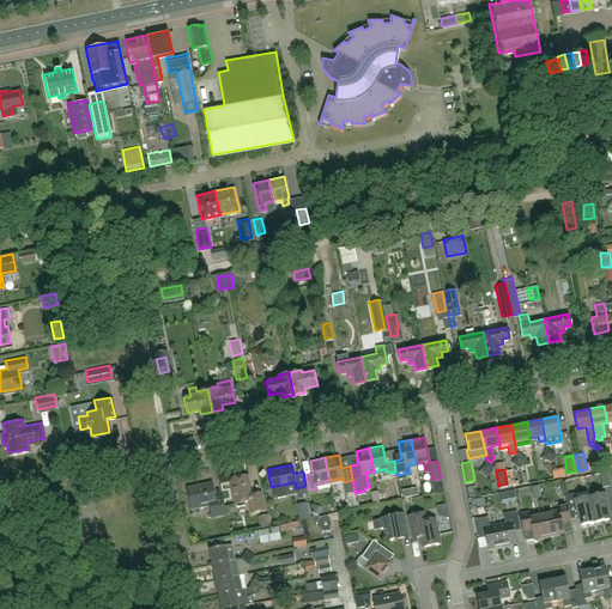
[(229,476),(234,501),(236,501),(236,504),(243,503),(243,500),(248,499),(250,511),(264,507),(260,491),(250,492),(247,473),(229,476)]
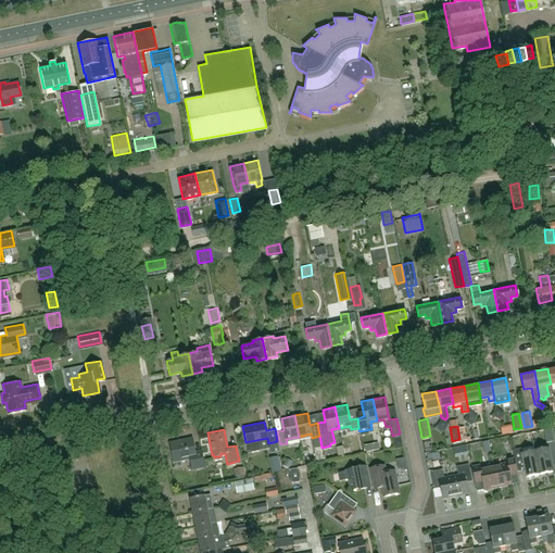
[(169,441),(173,457),(189,454),(191,467),(204,465),(200,449),(200,451),(194,452),(191,436),(169,441)]
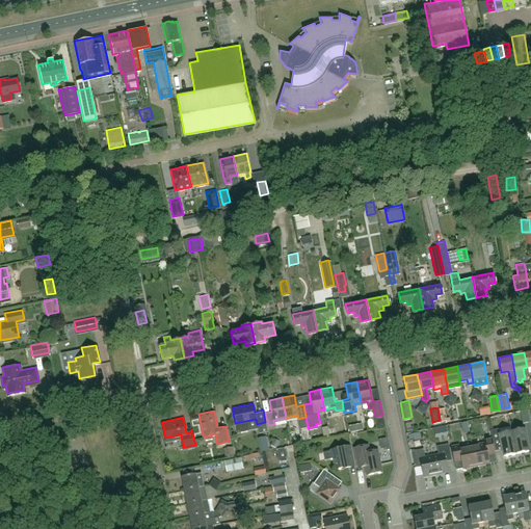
[(523,427),(511,429),(515,451),(528,449),(526,439),(530,437),(530,424),(530,420),(522,422),(523,427)]
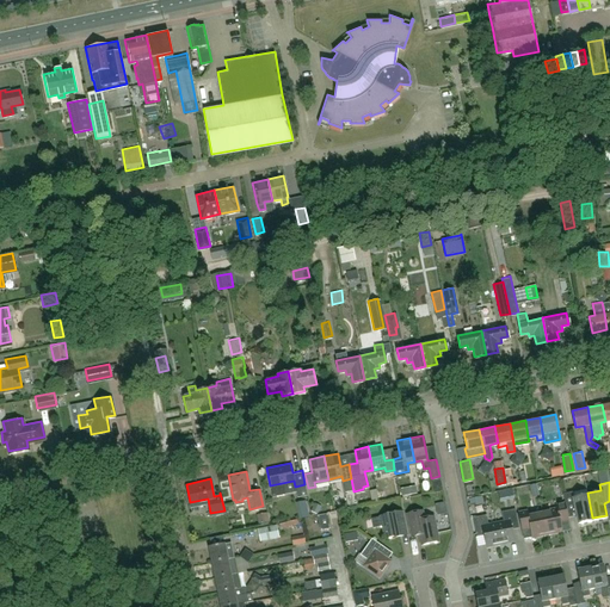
[(307,493),(305,484),(295,487),(296,489),(297,495),(307,493)]
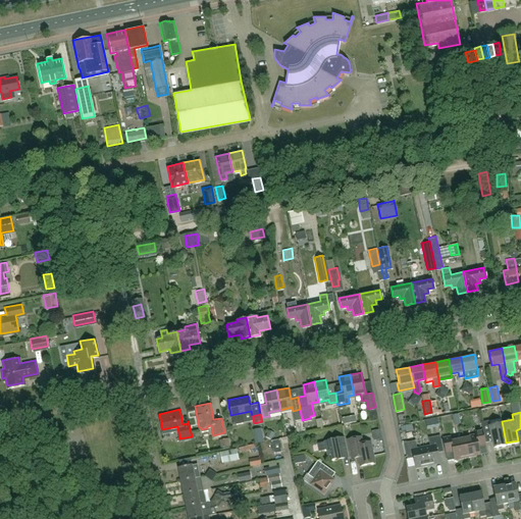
[(482,428),(483,436),(491,435),(493,446),(506,443),(502,421),(489,424),(488,418),(480,420),(482,428)]
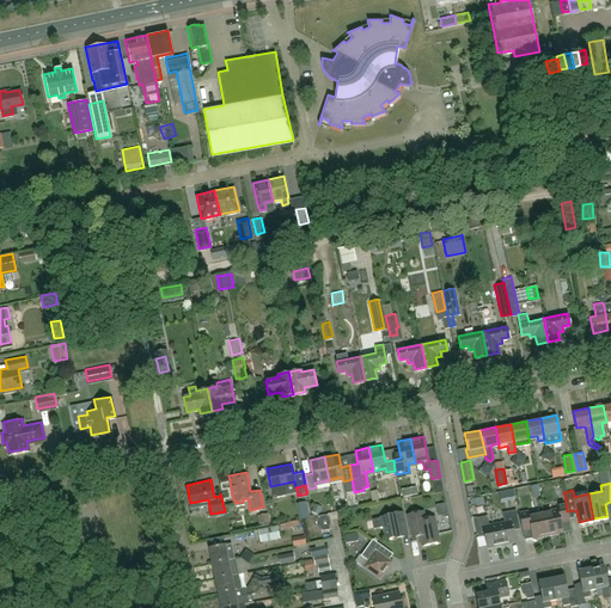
[(569,519),(567,511),(566,502),(556,503),(557,507),(543,510),(547,533),(562,530),(561,526),(562,523),(562,521),(569,519)]
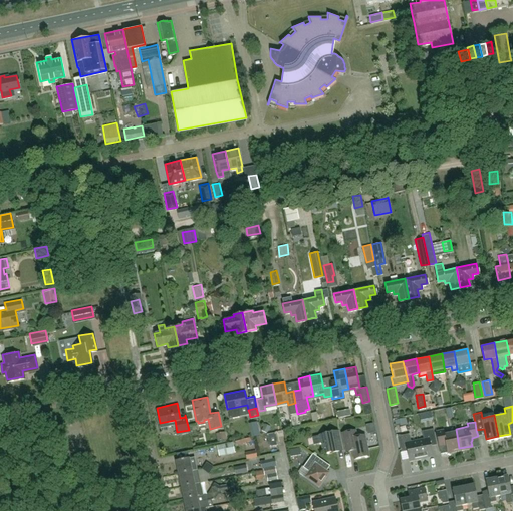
[(423,437),(417,438),(420,456),(432,454),(430,441),(436,440),(433,427),(421,429),(423,437)]
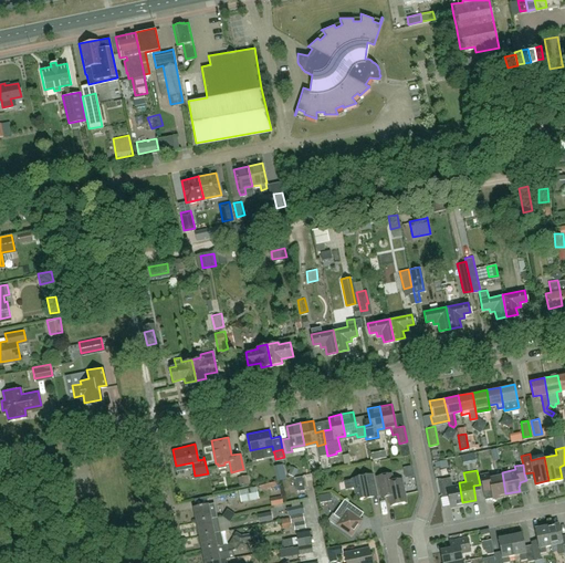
[(380,496),(387,494),(389,503),(406,500),(401,477),(393,479),(391,471),(376,475),(380,496)]
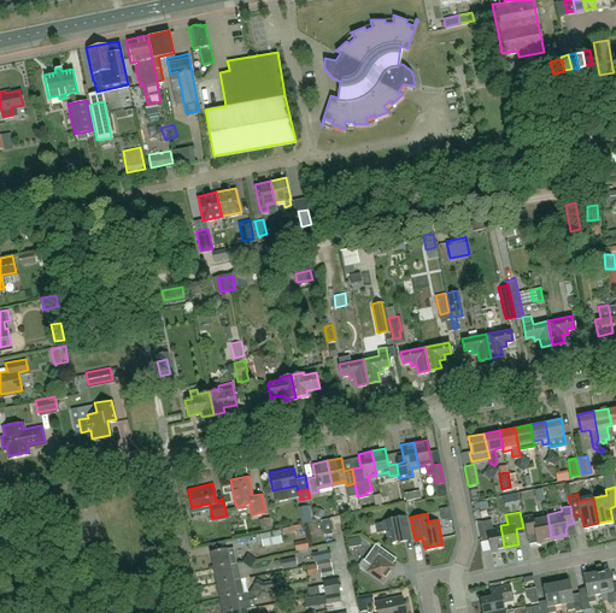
[(385,529),(387,538),(388,542),(411,537),(406,514),(382,519),(383,519),(374,522),(375,531),(385,529)]
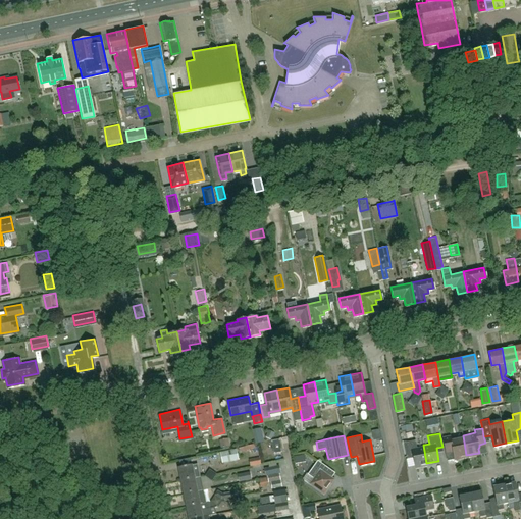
[(466,455),(463,435),(450,437),(449,435),(441,436),(445,451),(451,450),(451,452),(453,454),(454,458),(466,455)]
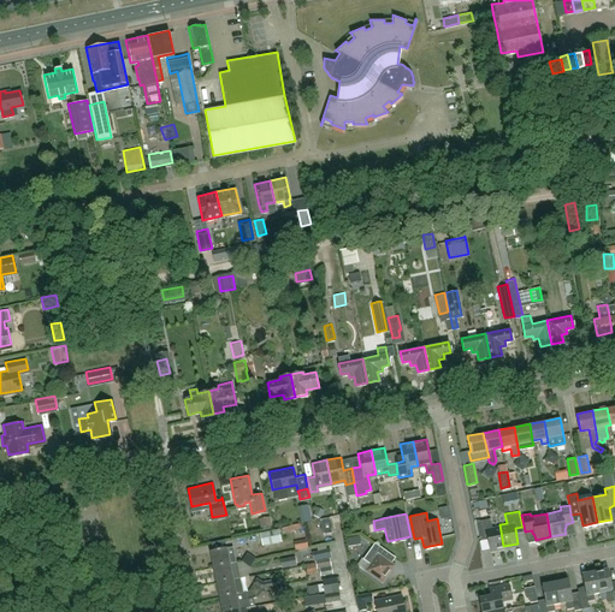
[(319,517),(321,533),(332,530),(330,516),(319,517)]
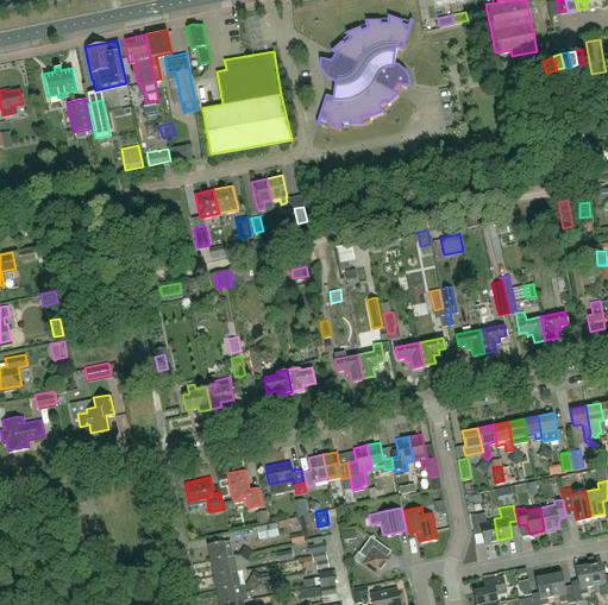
[(484,543),(497,540),(494,518),(486,521),(484,510),(470,514),(474,530),(481,528),(484,543)]
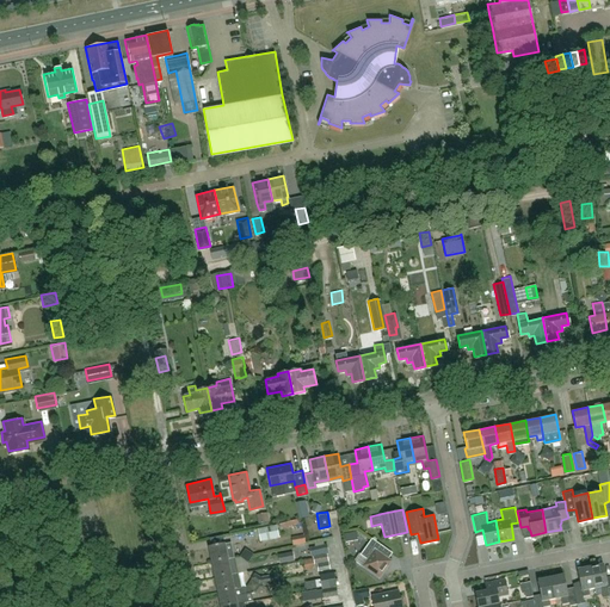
[(276,524),(257,527),(260,539),(279,536),(276,524)]
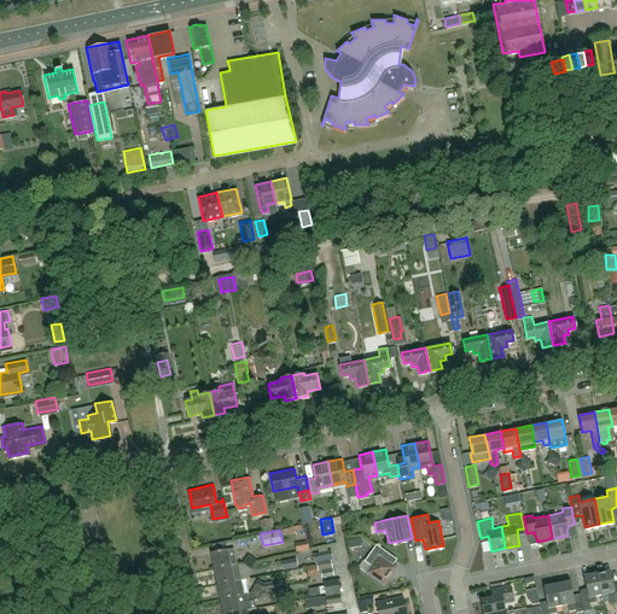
[(307,539),(294,542),(295,549),(308,547),(307,539)]
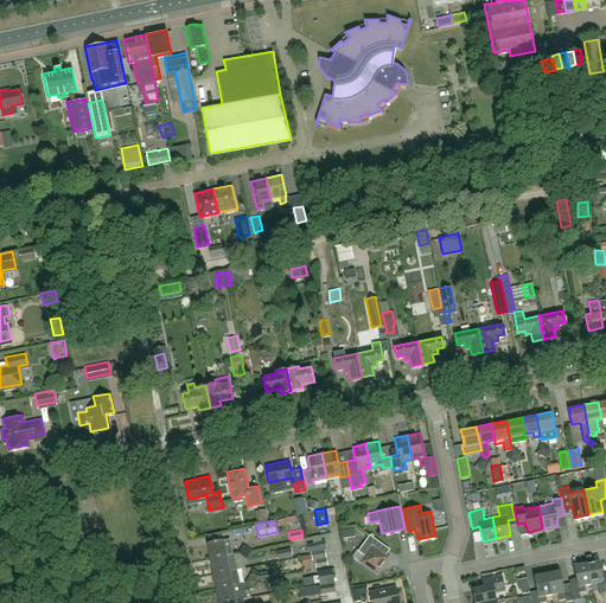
[(380,540),(369,532),(359,545),(367,551),(359,560),(376,572),(388,556),(376,546),(380,540)]
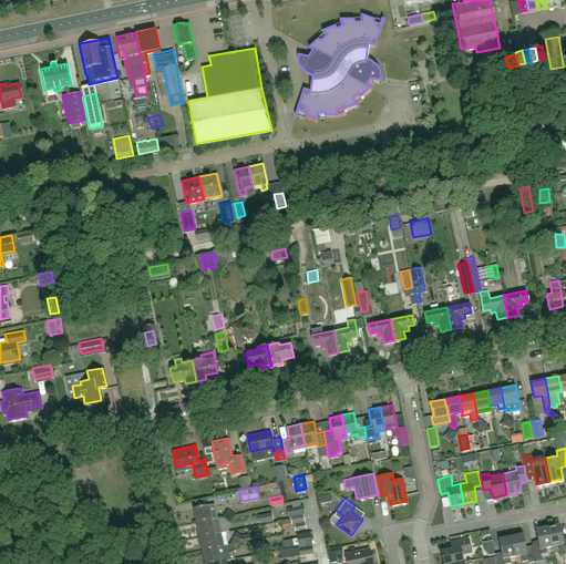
[(217,516),(215,502),(193,506),(196,521),(217,516)]
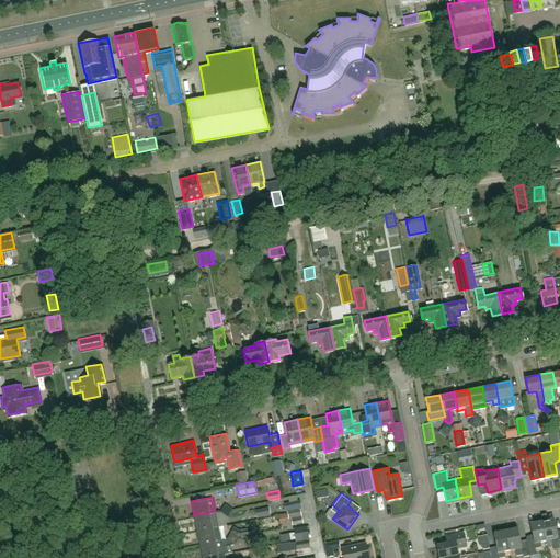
[(299,499),(284,502),(285,510),(301,507),(299,499)]
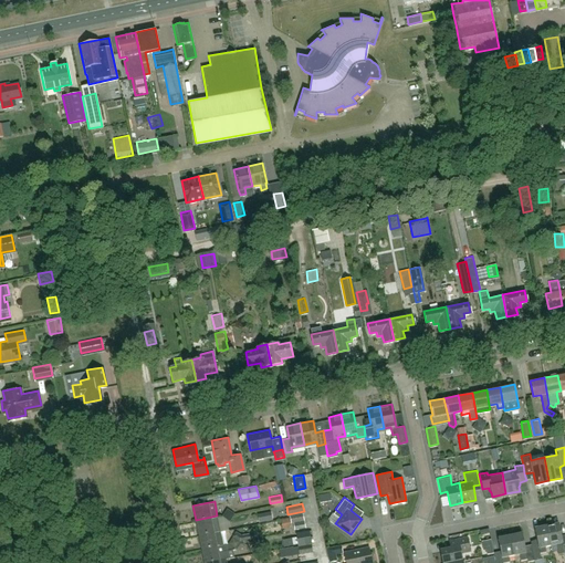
[(470,508),(456,513),(460,522),(473,518),(470,508)]
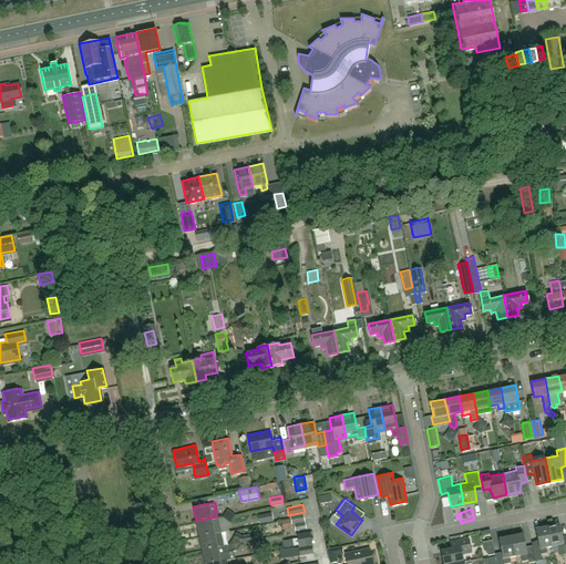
[(302,513),(289,515),(291,522),(304,520),(302,513)]
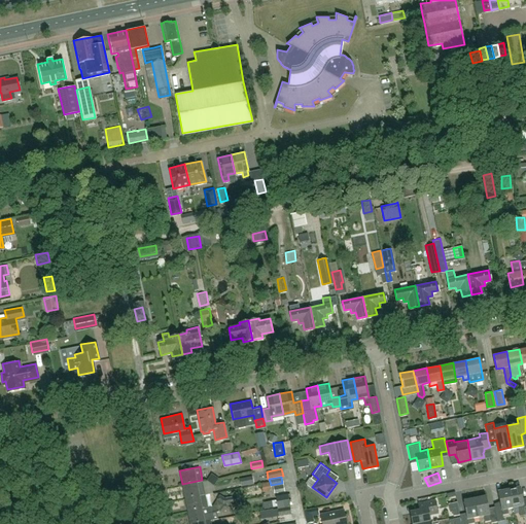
[(205,493),(202,480),(182,484),(185,497),(199,494),(205,493)]
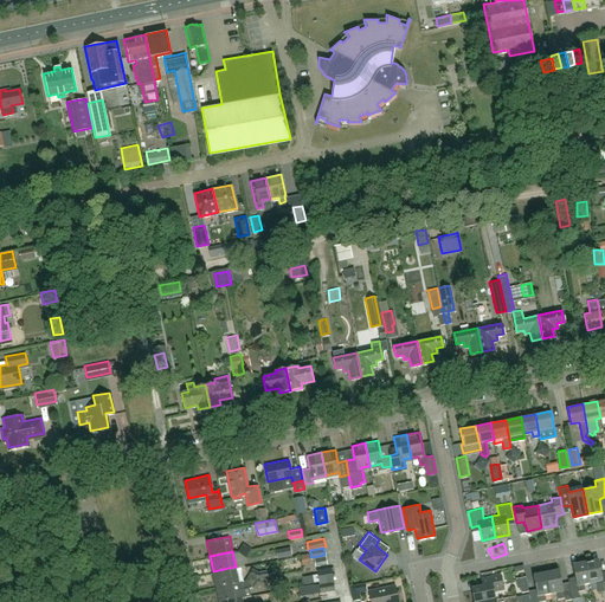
[(598,558),(585,561),(589,581),(594,580),(597,590),(604,588),(604,573),(602,575),(598,558)]
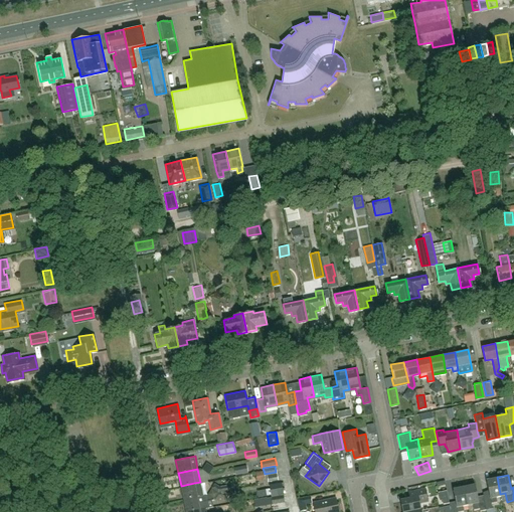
[(490,501),(496,500),(495,495),(500,494),(497,477),(486,479),(489,495),(483,496),(485,508),(492,507),(490,501)]
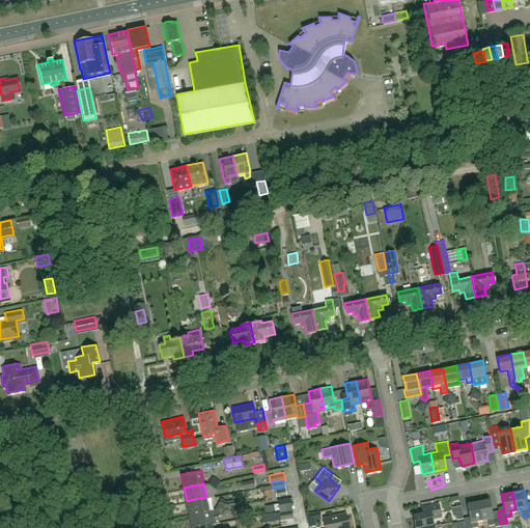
[(289,497),(278,499),(279,510),(291,508),(289,497)]
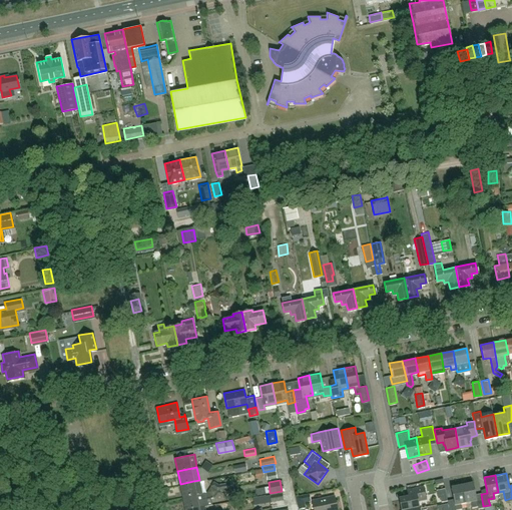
[(193,481),(180,484),(182,496),(196,494),(193,481)]
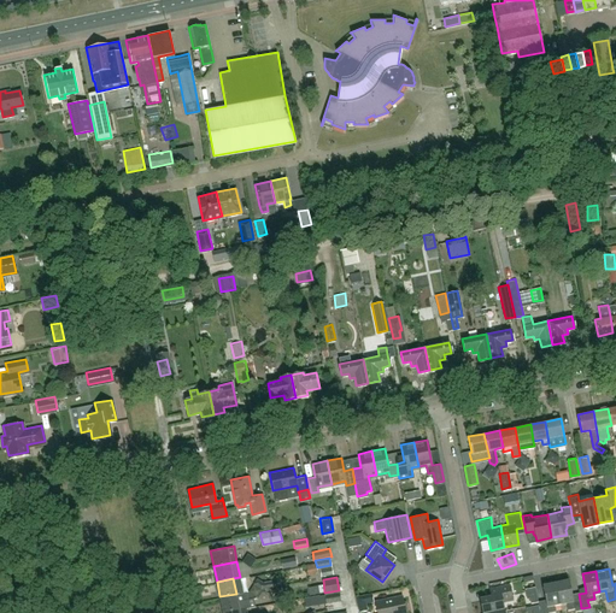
[(559,602),(555,582),(555,578),(544,581),(544,584),(543,584),(545,601),(539,603),(540,612),(547,612),(547,611),(555,609),(553,603),(559,602)]
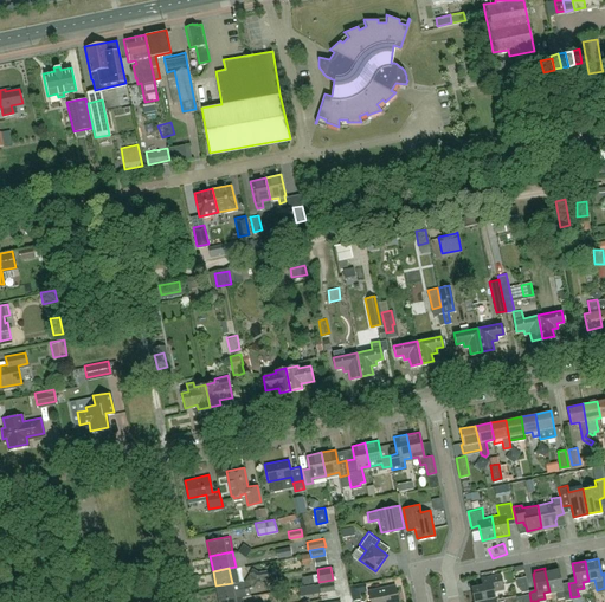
[(571,597),(568,583),(561,584),(558,569),(545,571),(549,591),(554,590),(557,597),(564,596),(564,599),(571,597)]
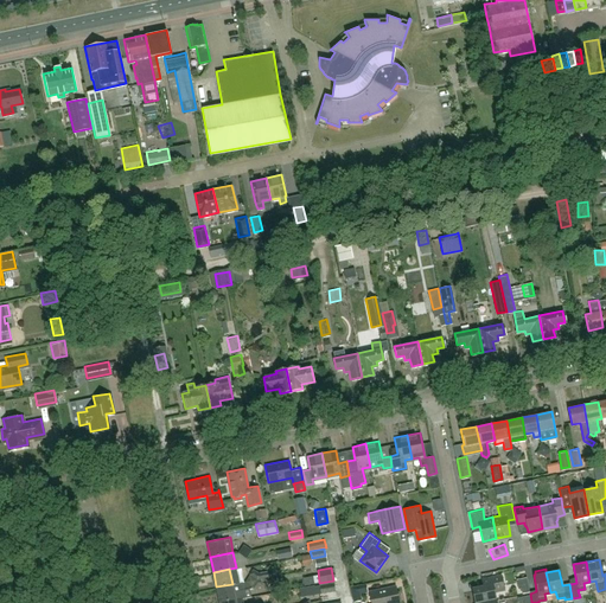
[(482,577),(483,585),(472,588),(474,602),(495,598),(493,590),(503,588),(501,573),(482,577)]
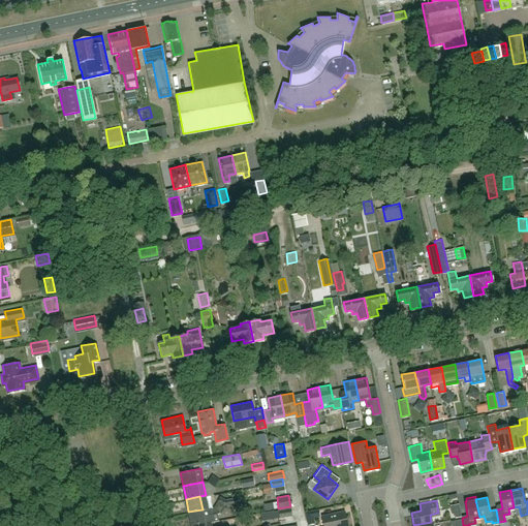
[(221,502),(216,509),(213,506),(203,509),(188,512),(191,525),(206,523),(204,515),(220,511),(224,504),(221,502)]
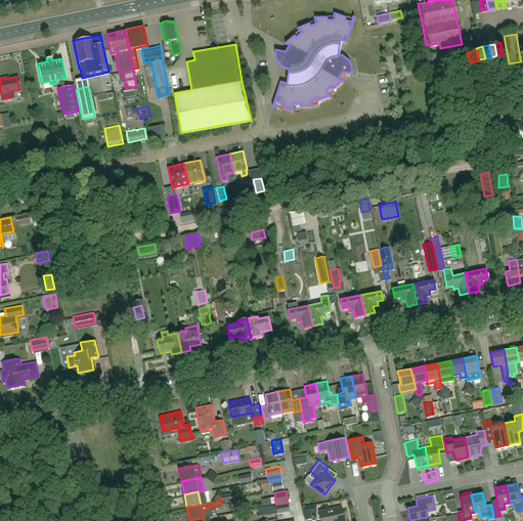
[(288,502),(275,504),(276,511),(289,509),(288,502)]
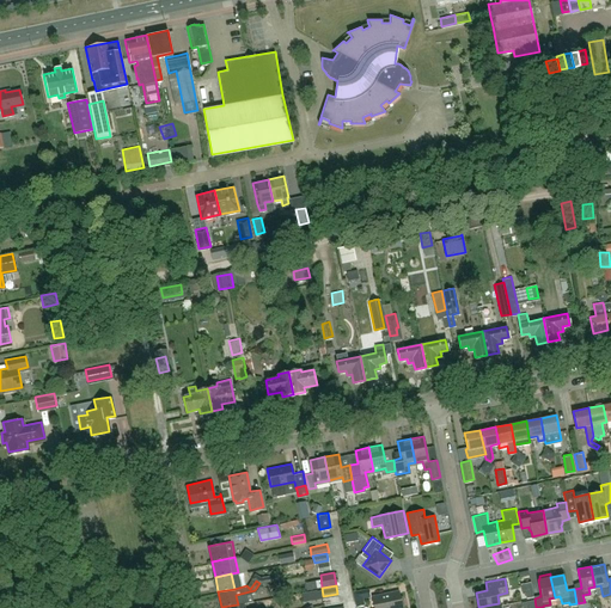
[(368,587),(352,590),(355,606),(364,603),(362,596),(370,595),(368,587)]
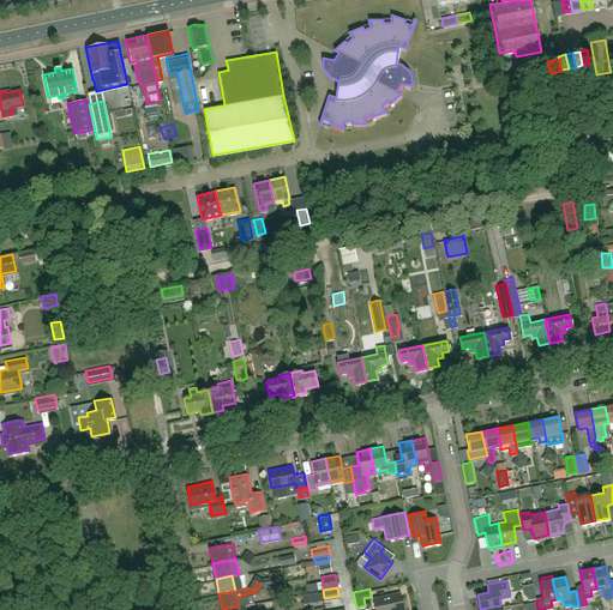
[(376,609),(402,609),(402,607),(403,605),(404,603),(403,599),(401,597),(400,592),(373,598),(376,609)]
